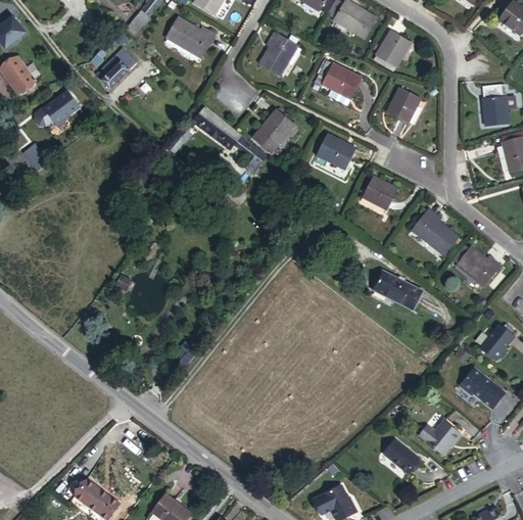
[(145,0),(141,5),(150,13),(161,0),(145,0)]
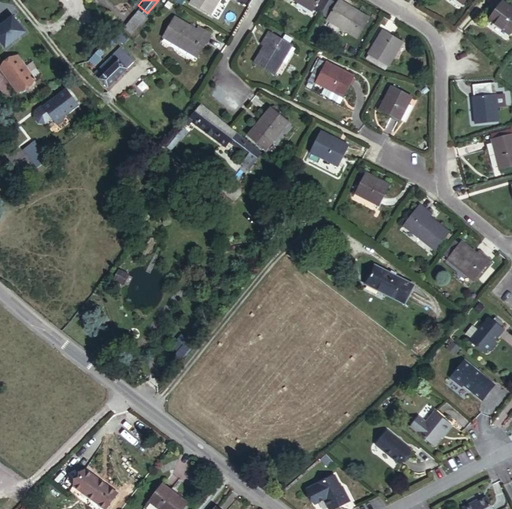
[(196,0),(193,5),(213,17),(222,0),(196,0)]
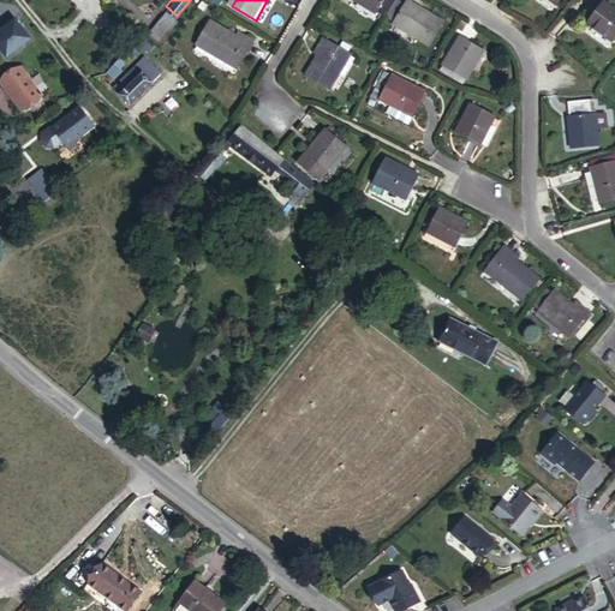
[(380,11),(387,15),(395,0),(354,0),(376,15),(380,11)]
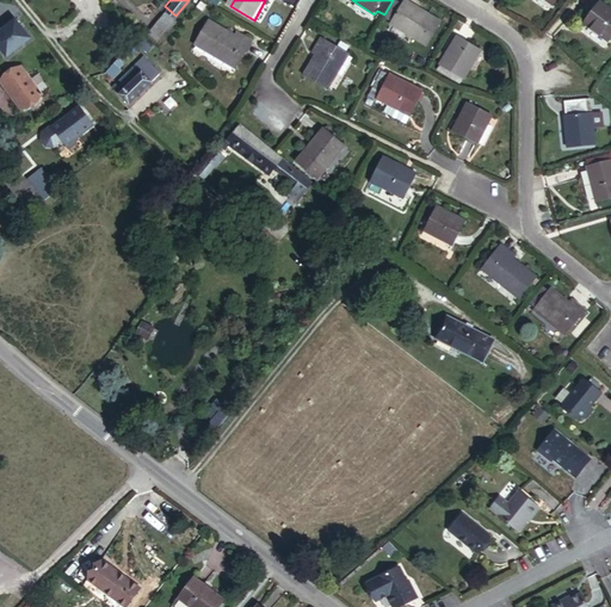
[(393,0),(384,14),(395,22),(393,26),(431,48),(445,24),(408,1),(405,6),(396,0),(393,0)]
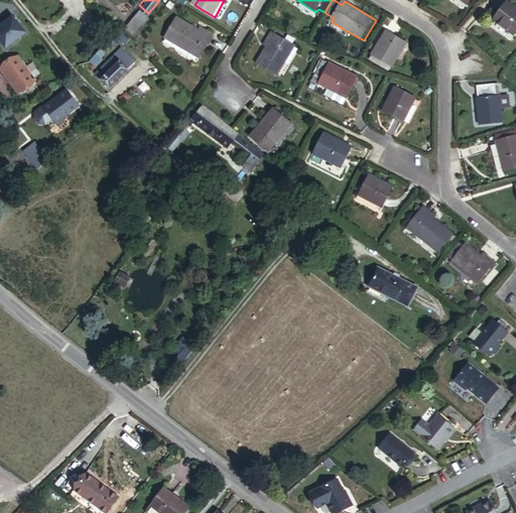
[(510,0),(502,12),(515,22),(515,0),(510,0)]
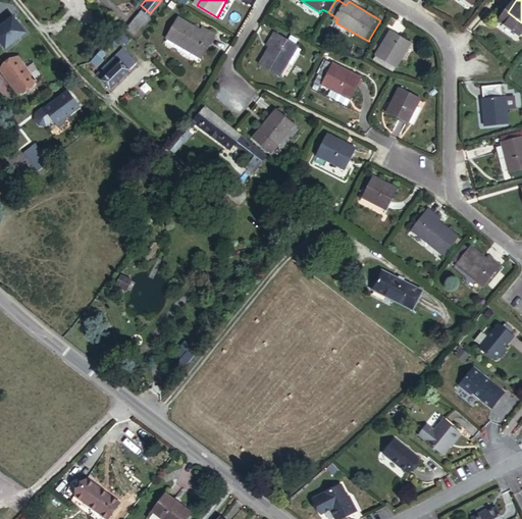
[(150,13),(141,5),(125,23),(135,31),(150,13)]
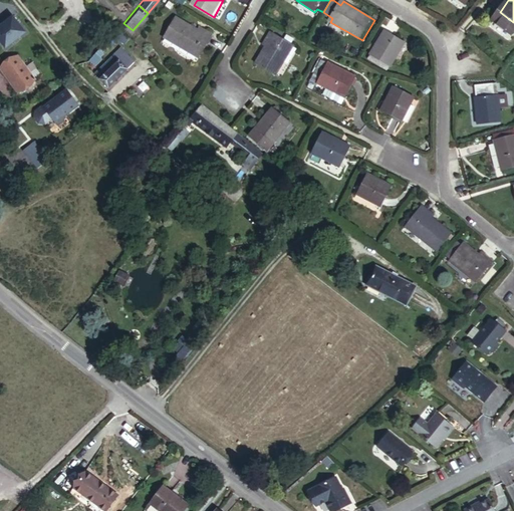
[(27,27),(13,9),(6,14),(8,16),(0,22),(0,32),(7,42),(27,27)]
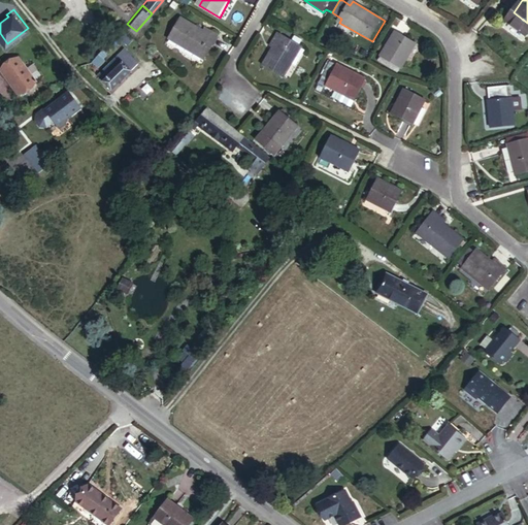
[(201,31),(180,18),(168,39),(204,61),(219,36),(203,27),(201,31)]
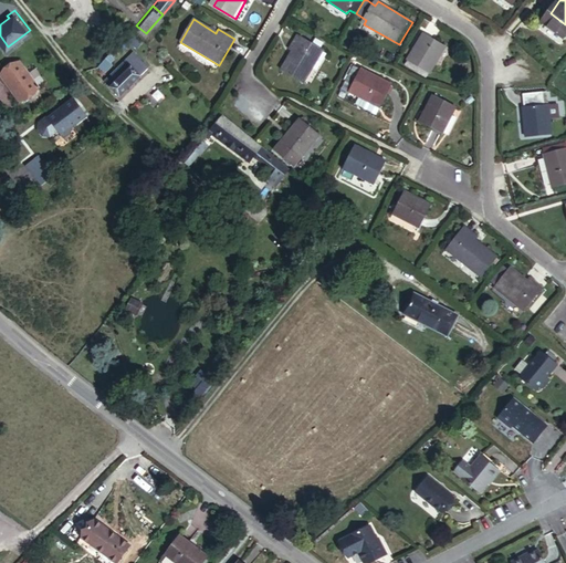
[(323,50),(296,33),(286,49),(292,52),(278,74),(297,89),(323,50)]
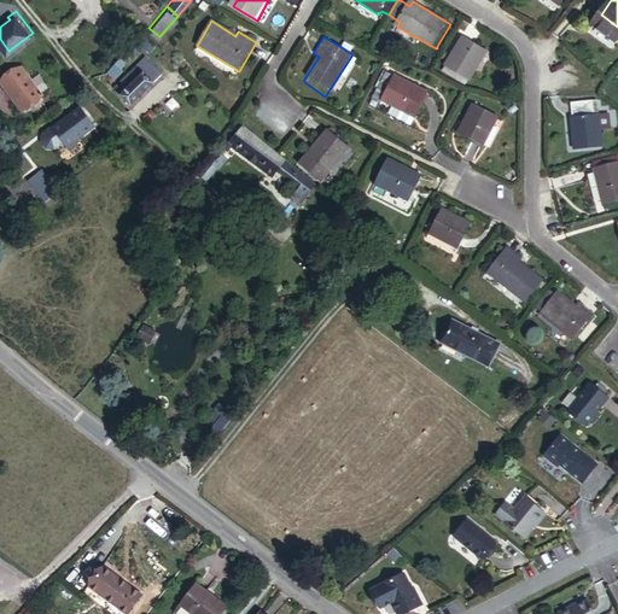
[(493,53),(468,37),(450,68),(474,82),(493,53)]
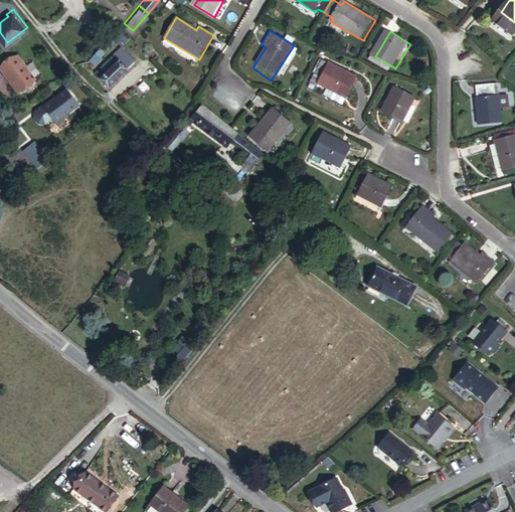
[(135,58),(121,44),(97,69),(111,83),(135,58)]
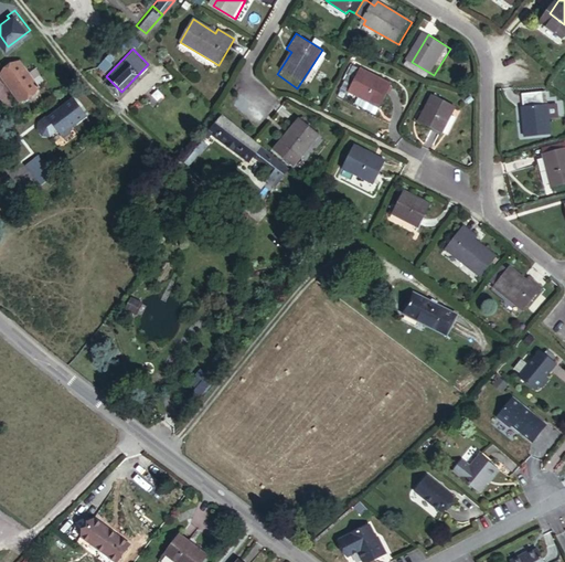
[(115,52),(112,50),(100,62),(106,66),(113,57),(112,56),(115,52)]
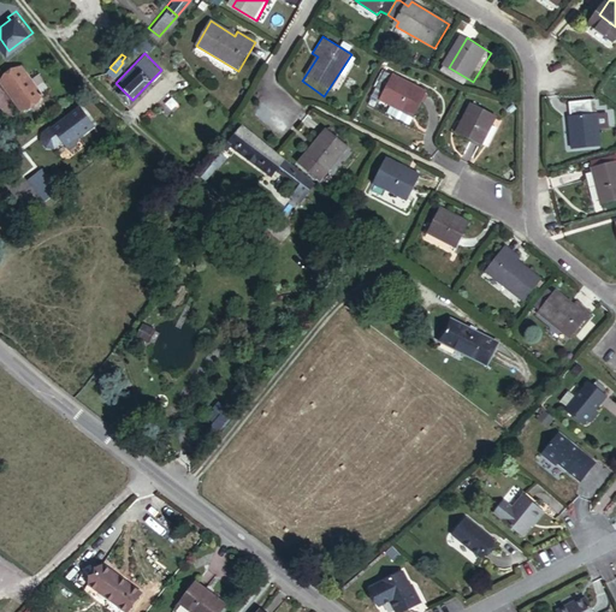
[(4,76),(27,105),(45,91),(23,61),(4,76)]
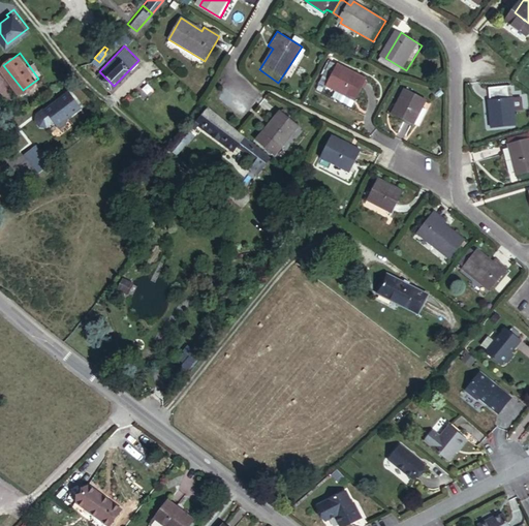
[(365,78),(335,64),(325,85),(355,98),(365,78)]
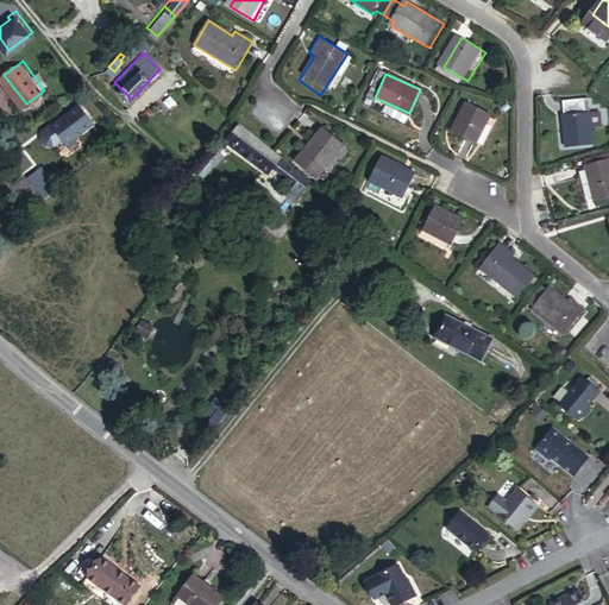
[(95,114),(82,99),(55,120),(54,119),(44,126),(42,133),(46,138),(54,139),(62,133),(66,138),(95,114)]
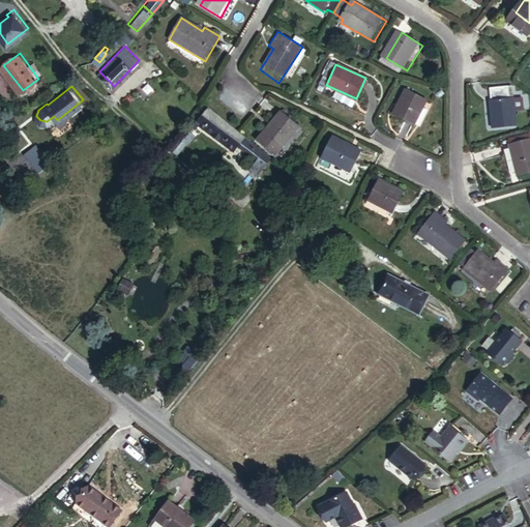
[(519,89),(497,91),(497,103),(493,104),(497,130),(522,127),(521,115),(529,113),(528,101),(520,103),(519,89)]
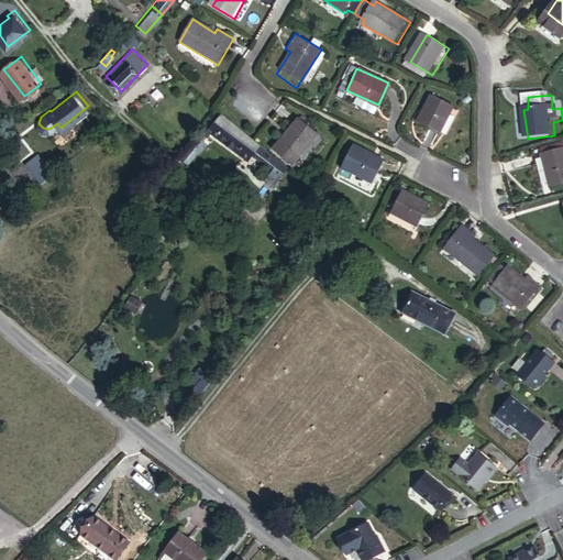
[(452,109),(428,98),(416,124),(439,135),(452,109)]
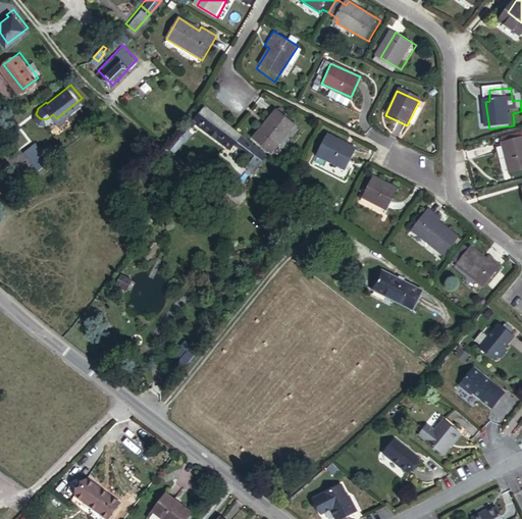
[(243,131),(209,100),(193,118),(198,122),(200,119),(228,145),(233,141),(251,156),(256,150),(239,135),(243,131)]
